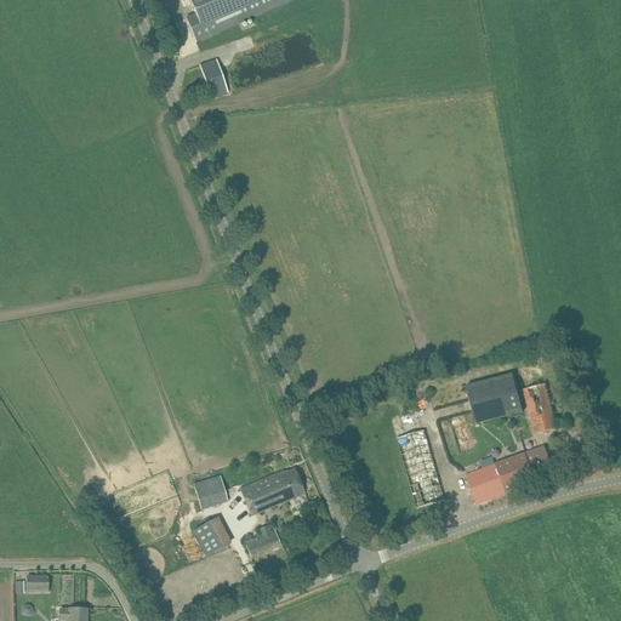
[(289,0),(188,0),(195,15),(186,20),(195,41),(289,0)]
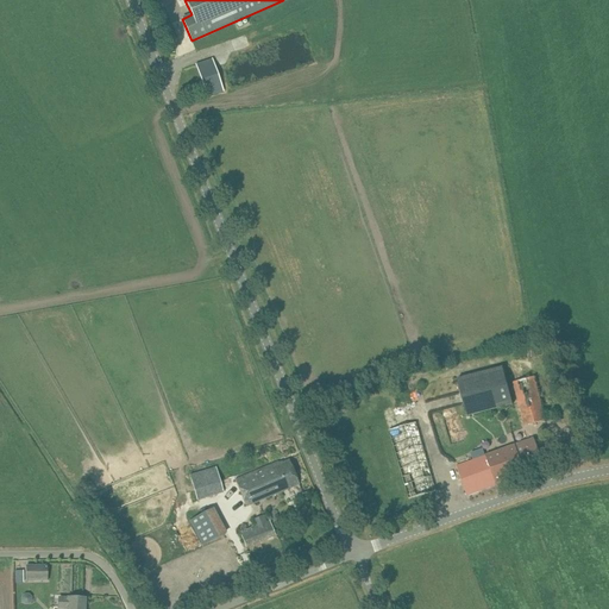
[(207,61),(195,64),(207,96),(223,92),(212,60),(207,61)]
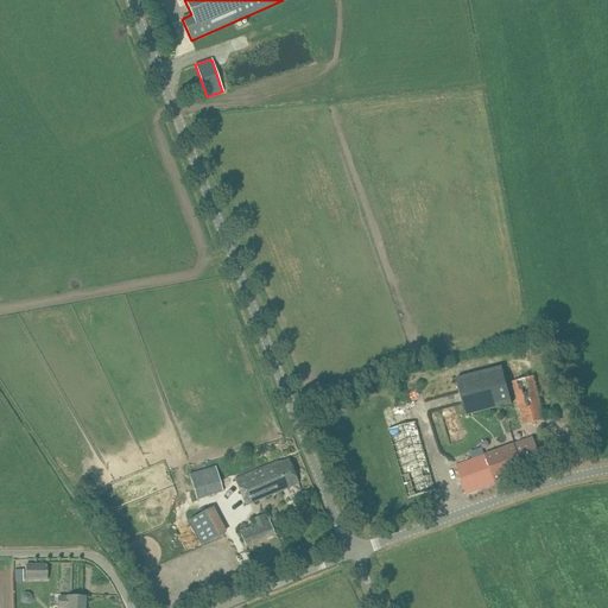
[(502,372),(475,379),(457,382),(466,416),(483,411),(511,404),(502,372)]
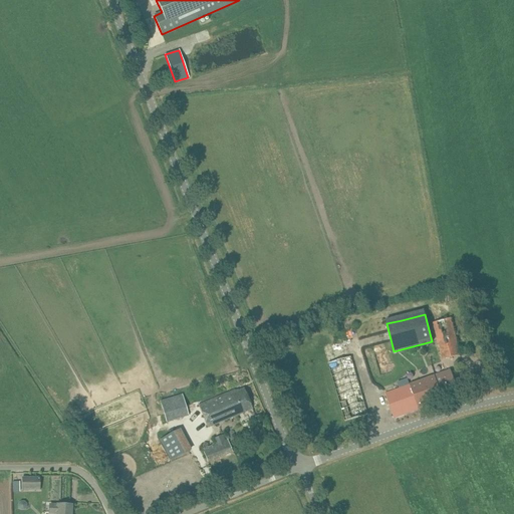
[(443,359),(460,355),(451,318),(433,322),(443,359)]
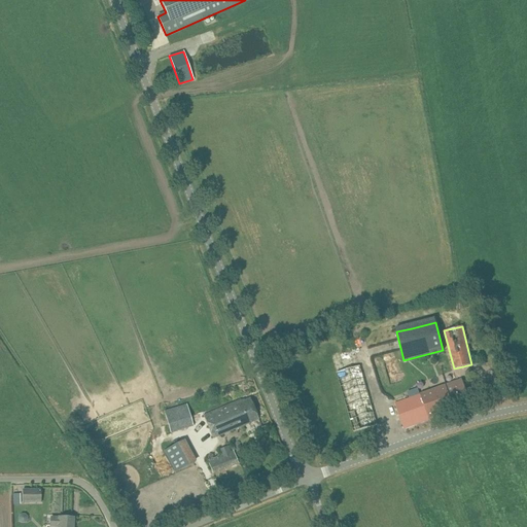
[(360,365),(347,370),(337,373),(353,432),(377,425),(360,365)]
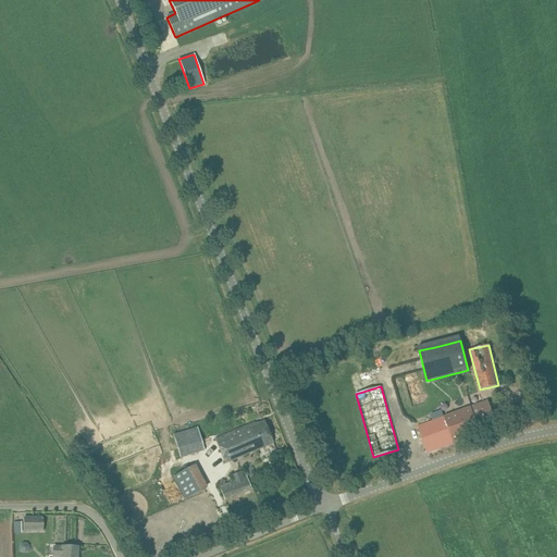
[(496,422),(492,412),(489,401),(471,408),(418,426),(426,453),(481,434),(479,429),(496,422)]
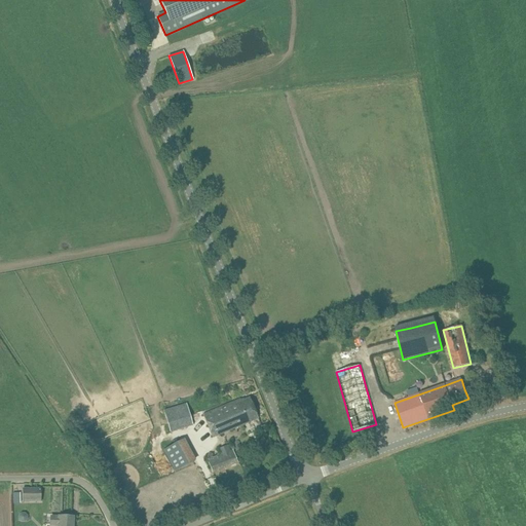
[(240,400),(230,403),(203,415),(213,438),(258,418),(250,398),(240,401),(240,400)]
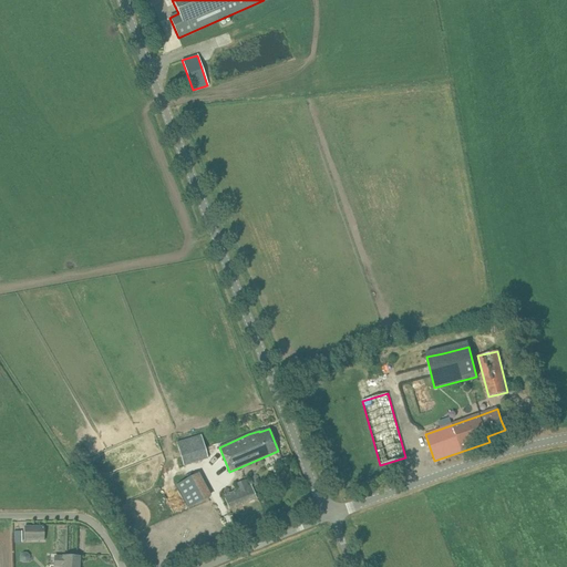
[(200,436),(176,443),(183,465),(207,459),(200,436)]
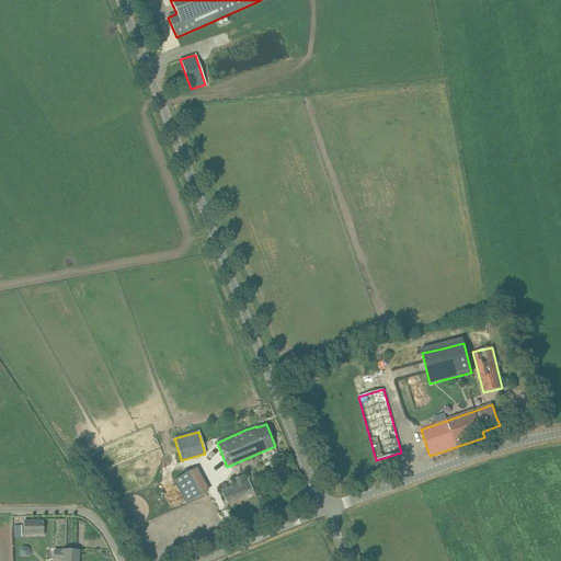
[(195,467),(173,478),(185,503),(207,492),(195,467)]
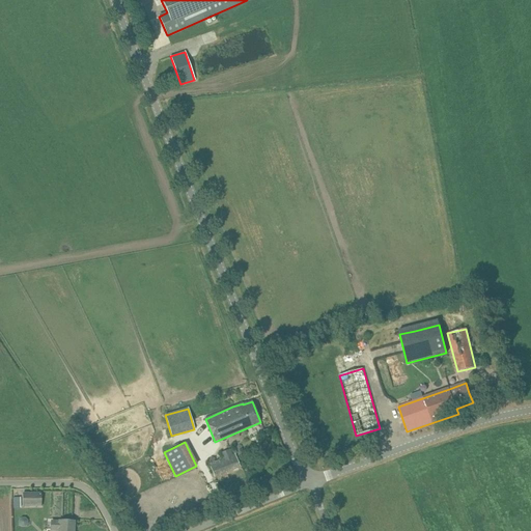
[(234,454),(210,465),(215,477),(240,467),(234,454)]
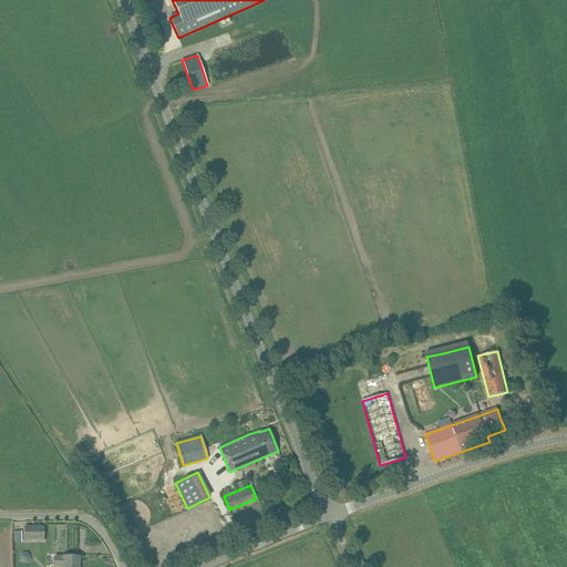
[(45,540),(45,527),(26,527),(26,540),(45,540)]
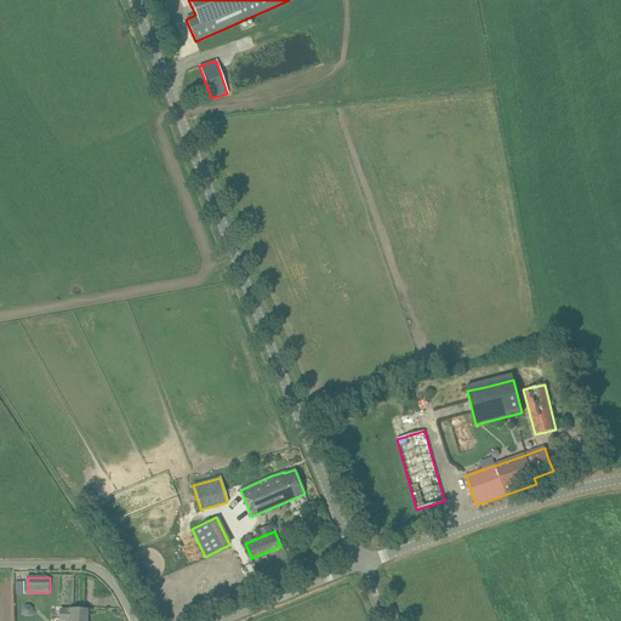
[(33,609),(29,605),(24,607),(22,609),(22,614),(26,616),(29,616),(33,614),(33,609)]
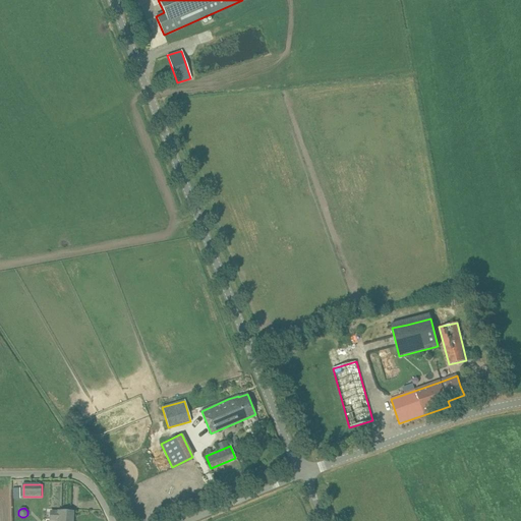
[(57,520),(71,520),(72,512),(58,512),(58,513),(50,512),(50,520),(58,520),(57,520)]
